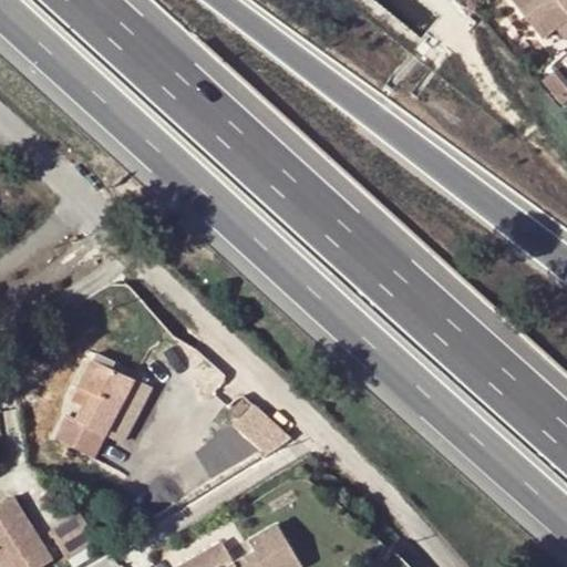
[(566,19),(566,0),(511,0),(511,1),(543,39),(566,19)]
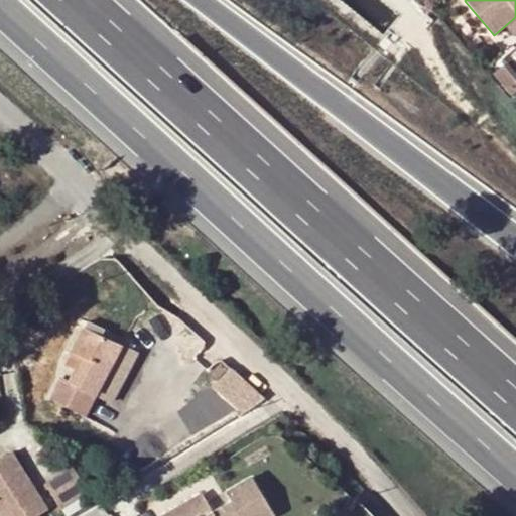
[(116,344),(128,320),(114,313),(102,336),(116,344)]
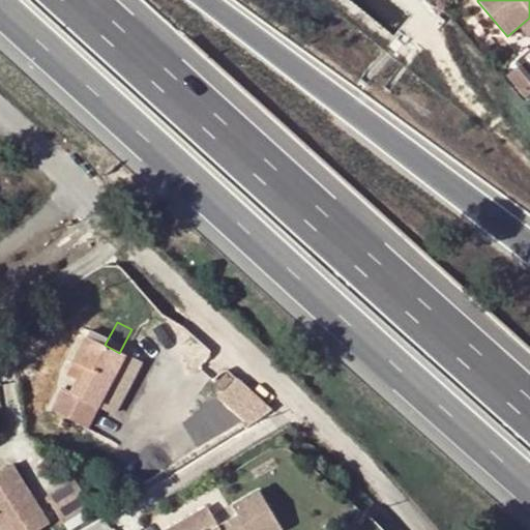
[(127,357),(119,353),(105,345),(90,336),(68,377),(78,382),(72,393),(64,388),(53,409),(89,429),(127,357)]
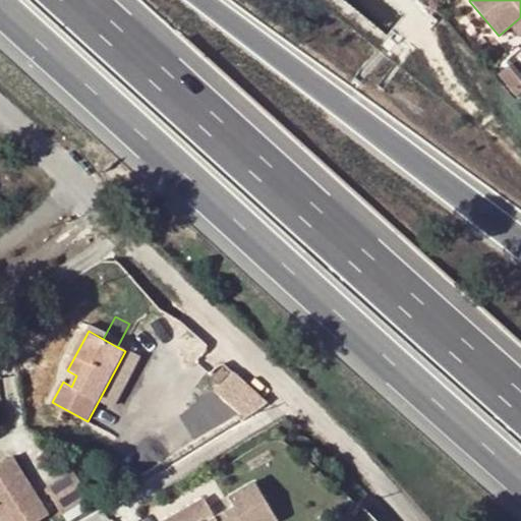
[(226,360),(209,379),(249,418),(267,400),(226,360)]
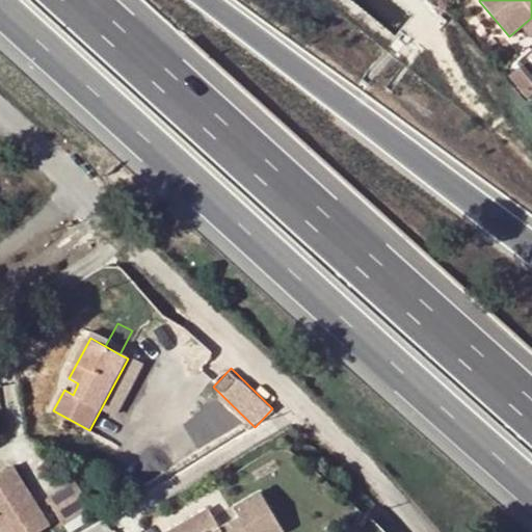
[(14,463),(0,472),(0,531),(35,531),(51,523),(14,463)]
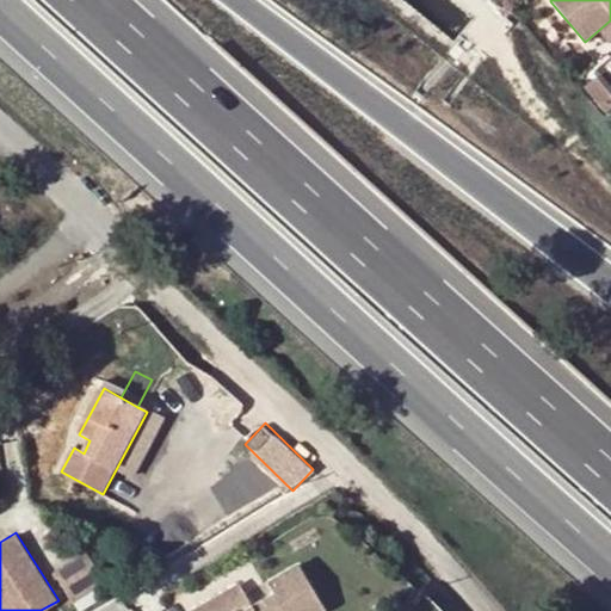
[(88,554),(57,573),(75,602),(106,581),(88,554)]
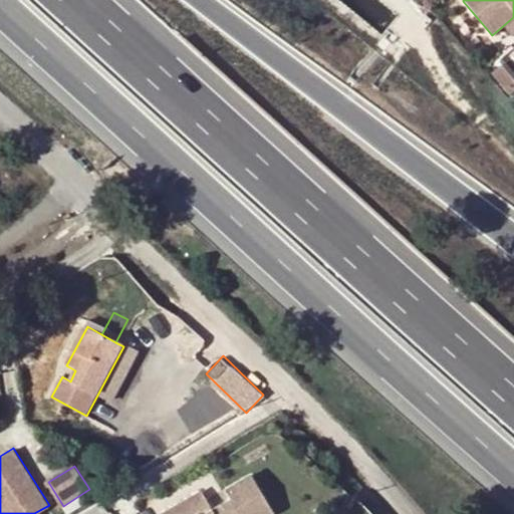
[(203,493),(163,513),(270,513),(272,513),(250,476),(226,490),(230,498),(234,504),(226,509),(222,503),(212,508),(203,493)]
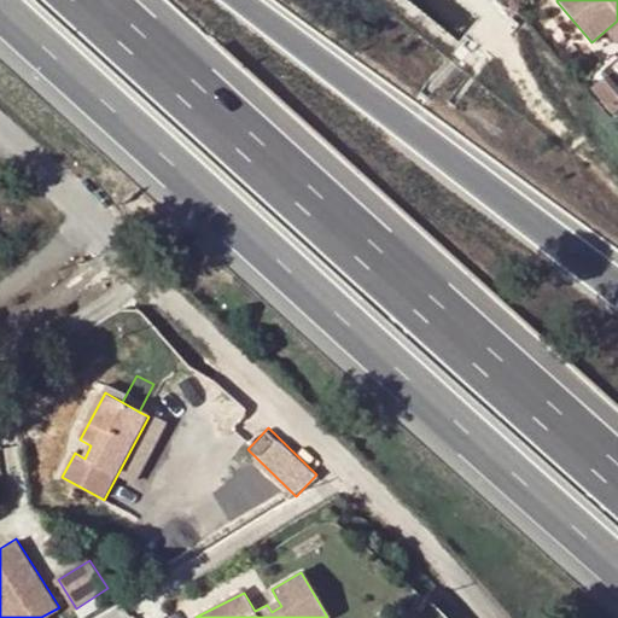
[(277,599),(267,605),(272,612),(281,606),(277,599)]
